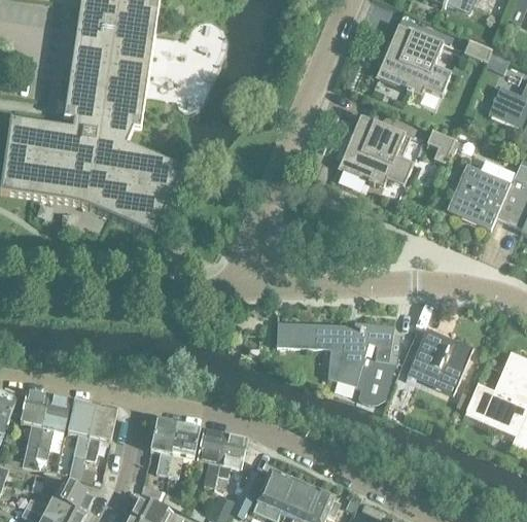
[(92,0),(92,4),(82,3),(64,131),(73,132),(72,141),(11,133),(11,132),(9,131),(0,197),(0,205),(64,215),(69,215),(72,216),(78,217),(81,218),(86,220),(90,221),(95,223),(154,249),(184,180),(182,179),(182,180),(126,157),(133,140),(140,141),(144,108),(146,108),(154,47),(153,47),(157,13),(151,12),(150,0),(92,0)]
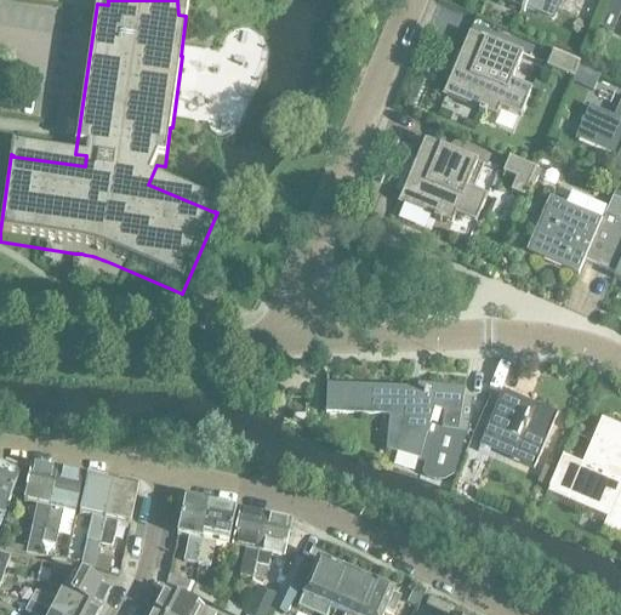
[(520,0),(554,15),(560,0),(520,0)]
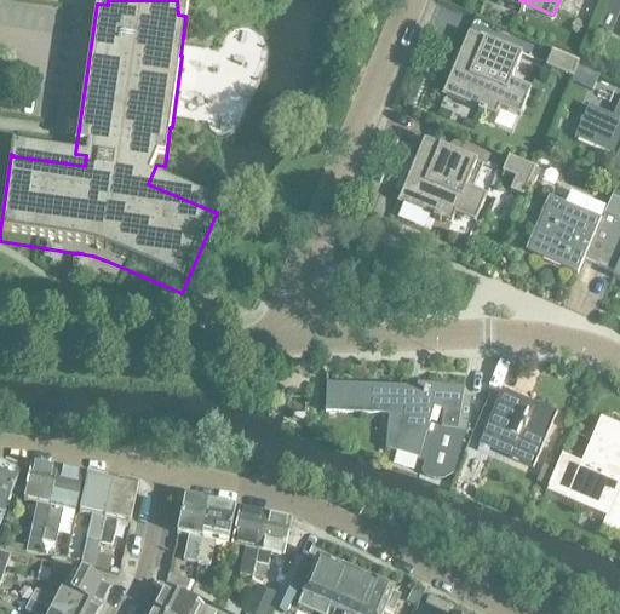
[(510,76),(521,50),(522,49),(499,39),(498,39),(483,33),(483,34),(468,28),(459,49),(458,49),(455,53),(457,55),(442,90),(478,104),(477,108),(483,110),(484,108),(495,112),(499,103),(520,112),(530,84),(510,76)]
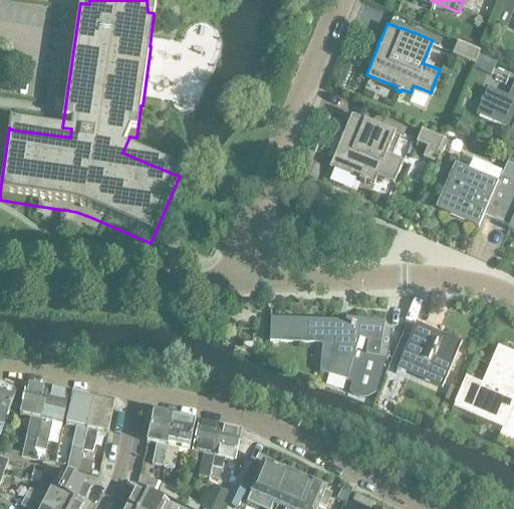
[(458,38),(452,51),(475,61),(480,48),(458,38)]
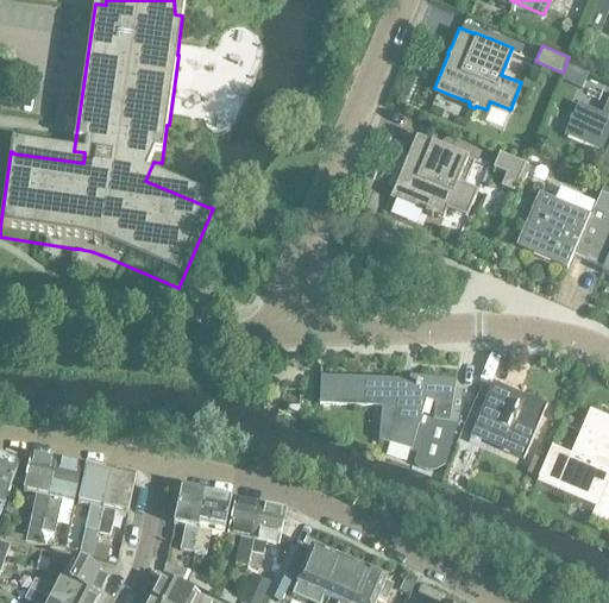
[(578,99),(564,131),(606,149),(606,151),(608,152),(608,92),(602,110),(578,99)]
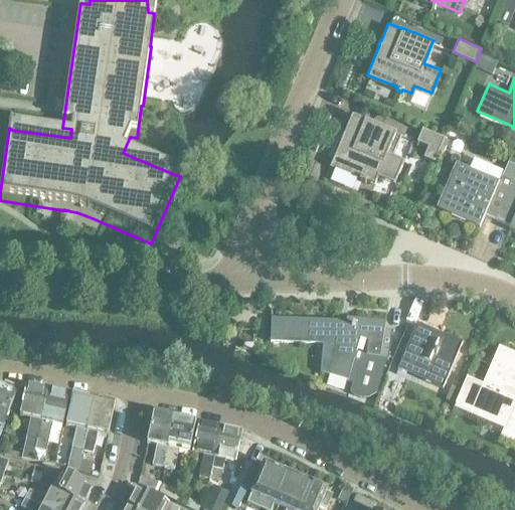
[(392,154),(401,132),(402,131),(377,121),(365,116),(364,117),(352,112),(344,129),(342,134),(330,163),(360,175),(359,178),(365,180),(366,177),(374,181),(377,174),(394,181),(403,158),(392,154)]
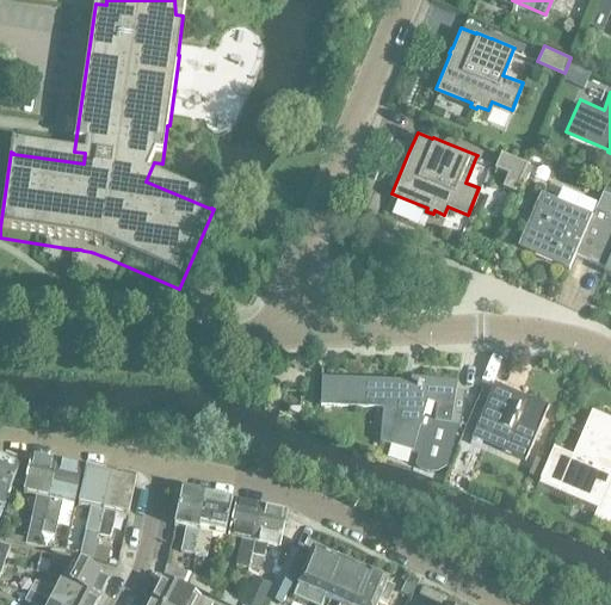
[(500,149),(494,165),(507,171),(503,184),(516,189),(528,160),(500,149)]
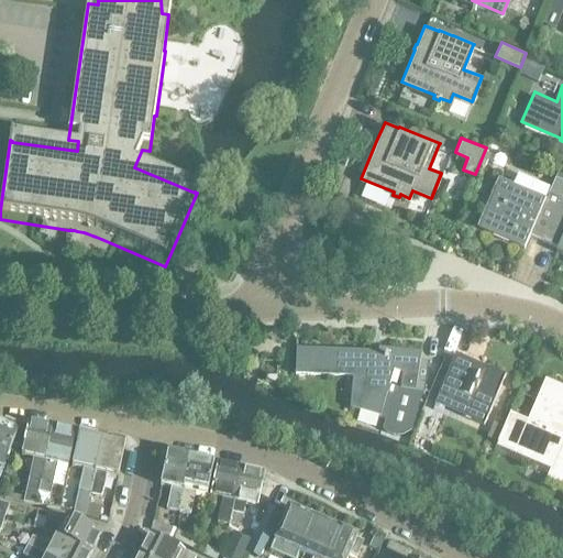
[(508,238),(523,244),(529,232),(543,238),(562,195),(562,192),(562,168),(558,166),(550,183),(518,170),(512,183),(499,177),(479,223),(509,237),(508,238)]
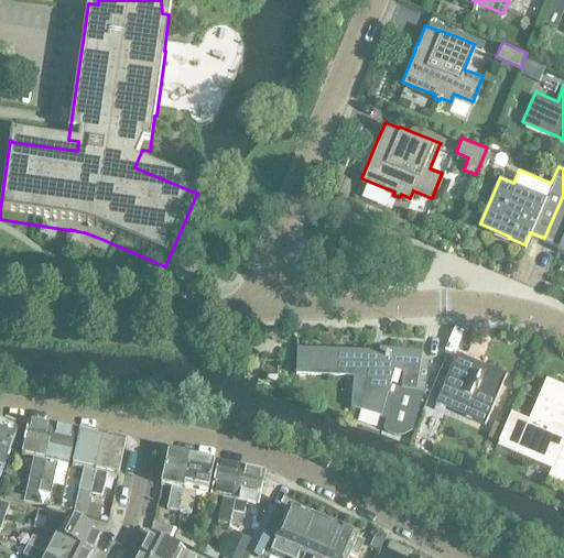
[(563,195),(544,238),(559,244),(556,248),(563,250),(563,195)]
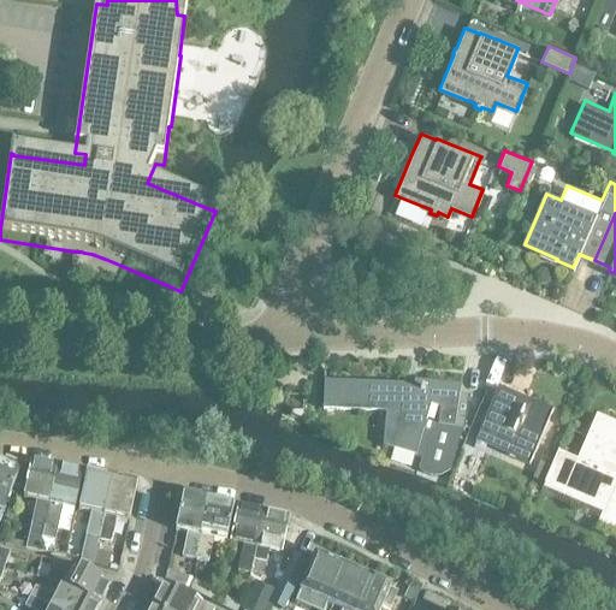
[(438,471),(443,471),(445,468),(448,466),(449,465),(450,463),(451,461),(461,428),(426,419),(431,400),(440,403),(438,420),(457,424),(458,382),(413,375),(413,383),(325,377),(324,403),(385,407),(383,440),(416,451),(415,455),(415,459),(416,461),(418,463),(420,465),(422,467),(425,468),(428,469),(432,471),(434,471),(438,471)]
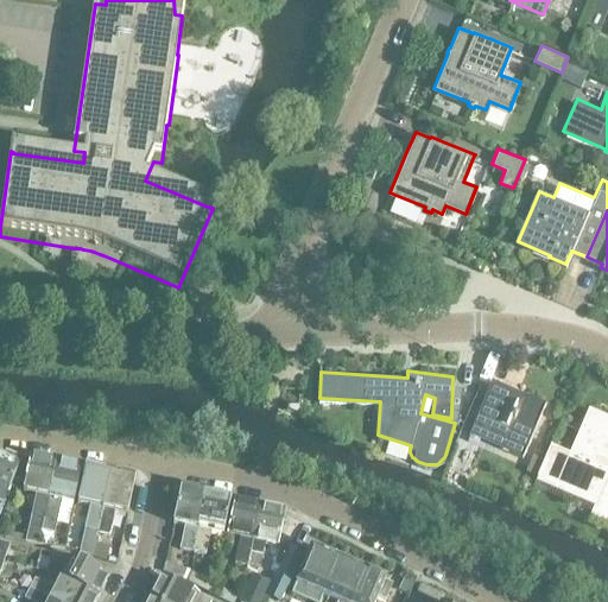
[(499,444),(523,455),(546,400),(492,376),(473,422),(502,435),(499,444)]
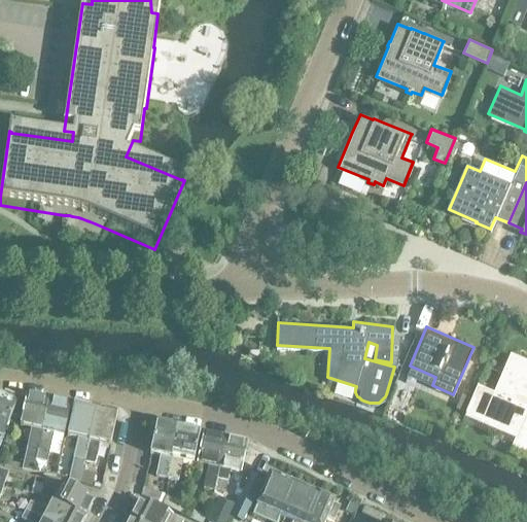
[(502,372),(507,374),(499,393),(478,384),(466,411),(516,432),(511,445),(524,451),(526,445),(526,414),(526,410),(526,358),(511,352),(502,372)]
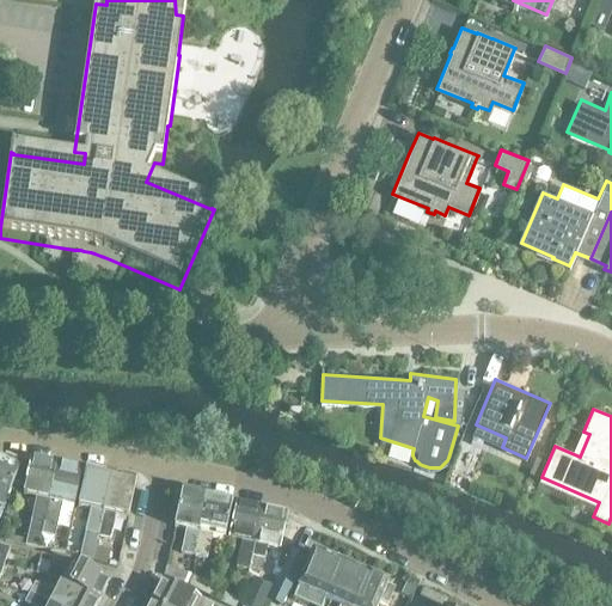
[(0,451),(0,500),(5,502),(23,457),(5,450),(2,453),(0,451)]
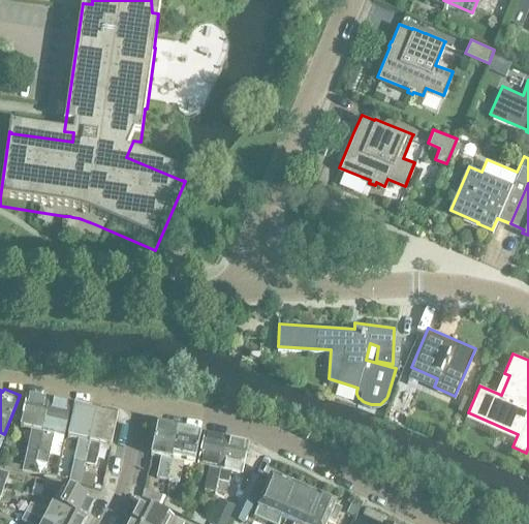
[(31,425),(22,467),(33,469),(35,458),(36,458),(50,396),(27,391),(23,412),(20,423),(31,425)]
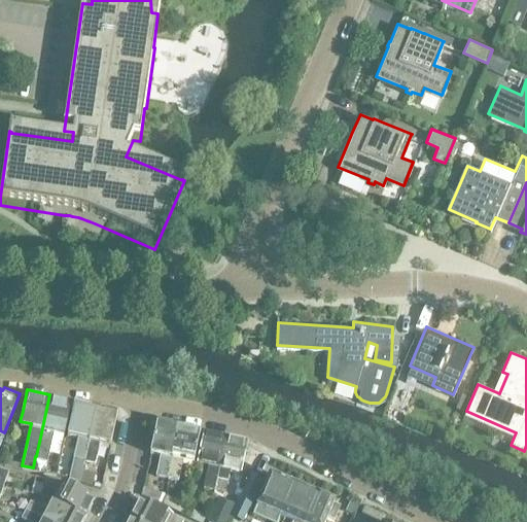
[(49,394),(36,456),(47,458),(54,428),(64,431),(70,399),(49,394)]
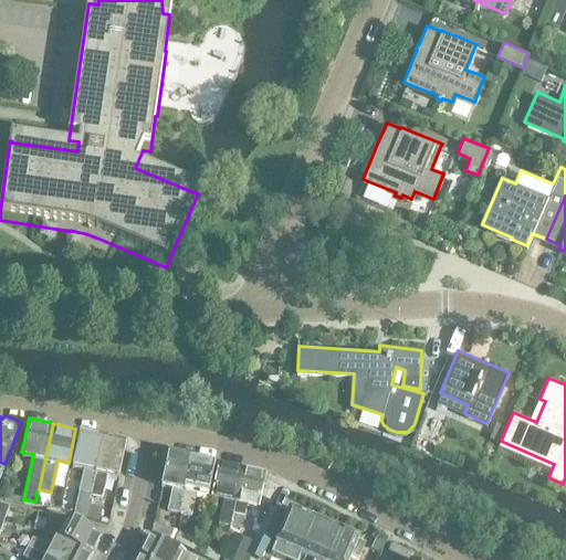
[(83,466),(73,509),(85,513),(103,434),(80,430),(72,463),(83,466)]
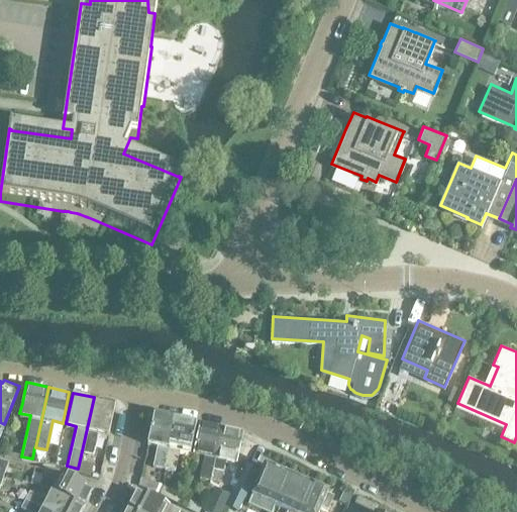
[(98,430),(108,432),(115,402),(94,397),(81,456),(78,469),(86,472),(91,449),(94,450),(98,430)]
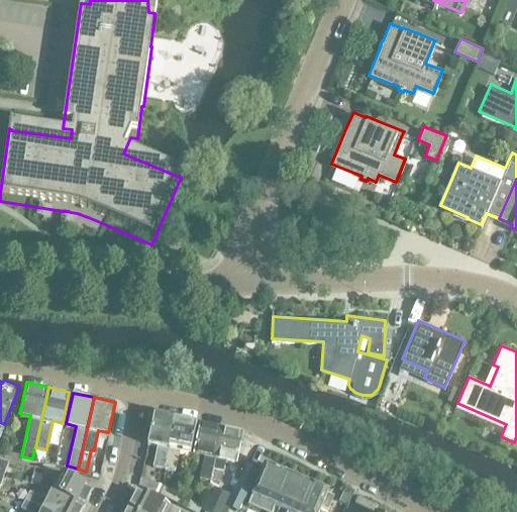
[(165,466),(176,415),(153,410),(147,440),(157,442),(152,464),(165,466)]
